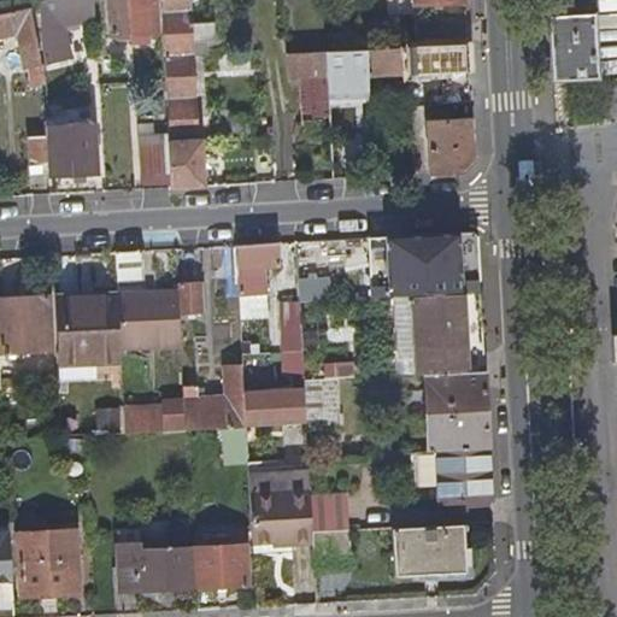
[(78,22),(95,17),(94,0),(40,0),(42,30),(59,25),(62,59),(81,58),(78,22)]
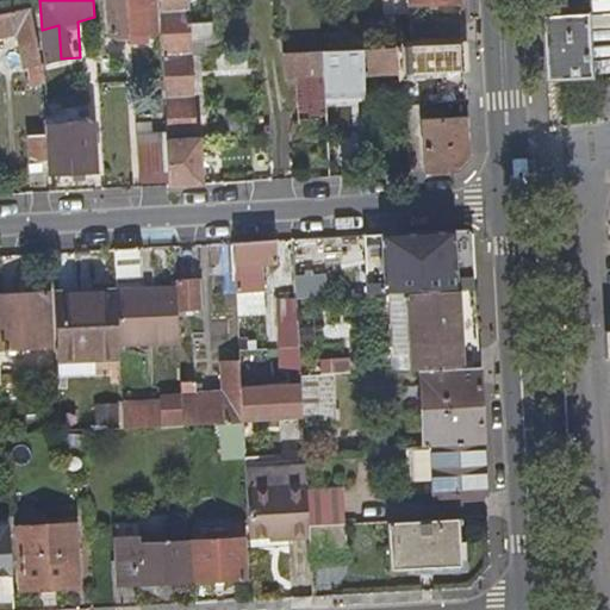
[(162,31),(160,0),(107,0),(110,33),(162,31)]
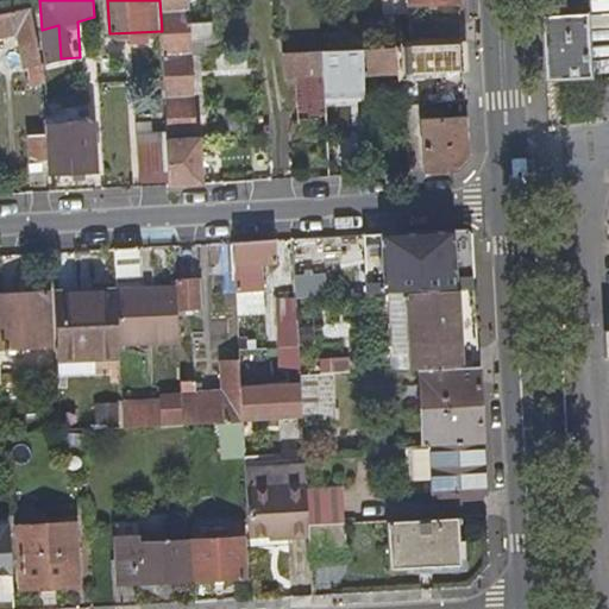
[(170,171),(171,186),(203,183),(201,137),(194,137),(189,42),(212,41),(211,23),(190,24),(190,22),(188,22),(186,0),(159,0),(162,31),(168,132),(170,171)]
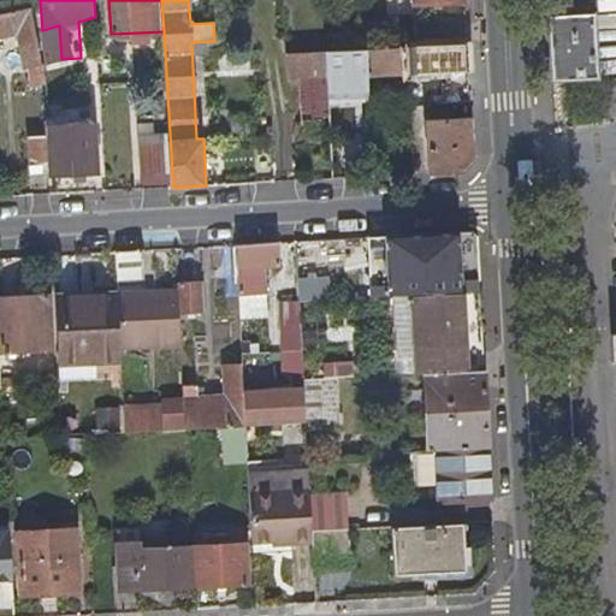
[(45,83),(45,64),(42,64),(33,13),(37,12),(36,5),(0,13),(0,37),(13,35),(22,67),(28,67),(30,84),(45,83)]
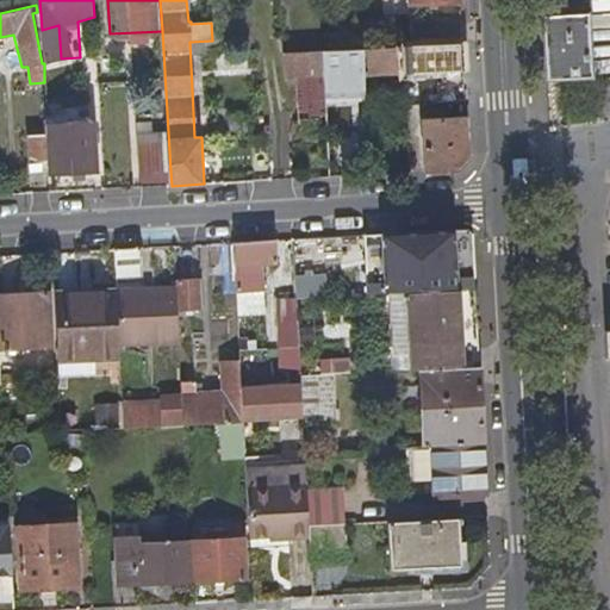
[(551,64),(551,78),(592,76),(589,17),(547,18),(548,35),(551,64)]
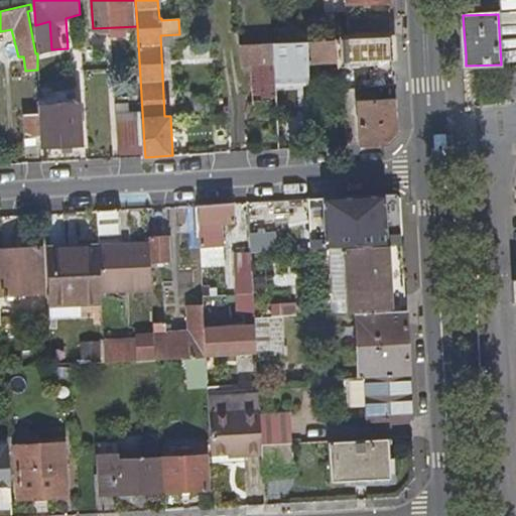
[(388,36),(392,36),(391,16),(348,19),(348,39),(388,36)]
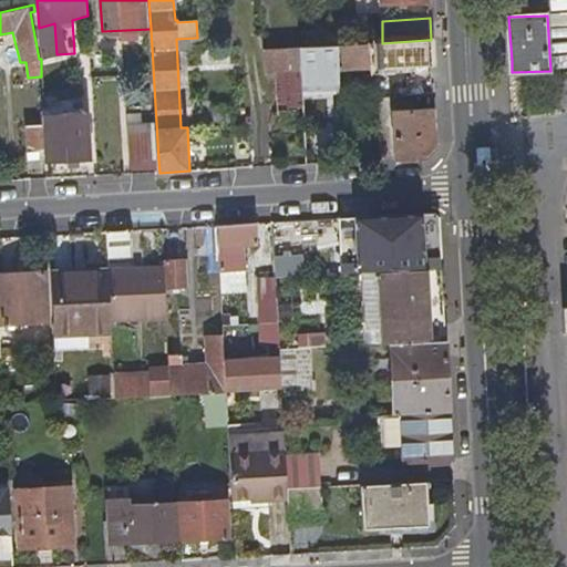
[(382,43),(375,43),(377,66),(377,74),(426,73),(426,65),(428,64),(426,40),(382,43)]
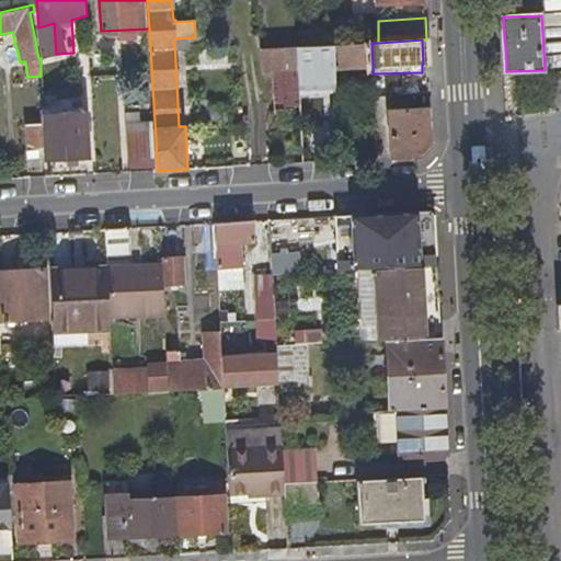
[(335,67),(373,66),(371,43),(334,45),(335,67)]
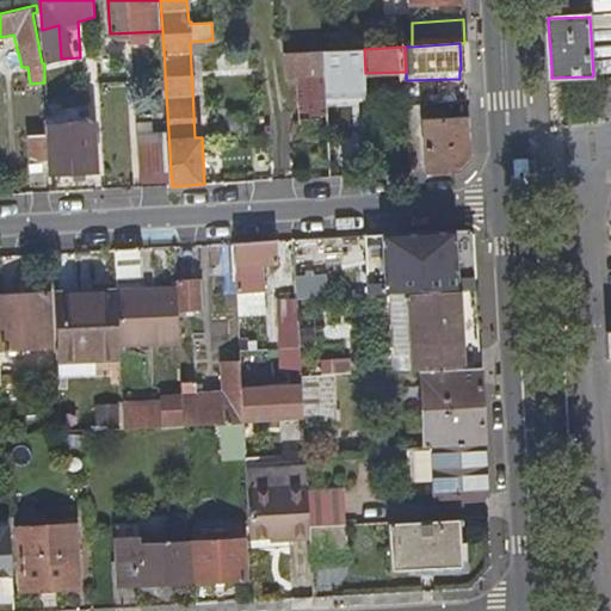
[(355,123),(368,123),(365,73),(364,49),(326,51),(327,74),(327,97),(356,94),(356,92),(360,92),(360,103),(355,103),(355,123)]
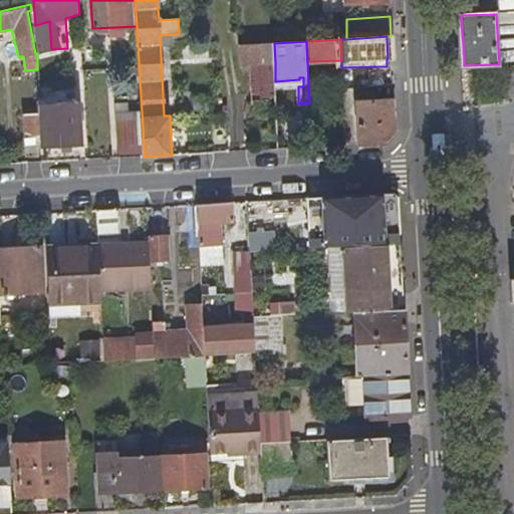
[(252,63),(275,62),(274,43),(239,45),(241,63),(252,63)]
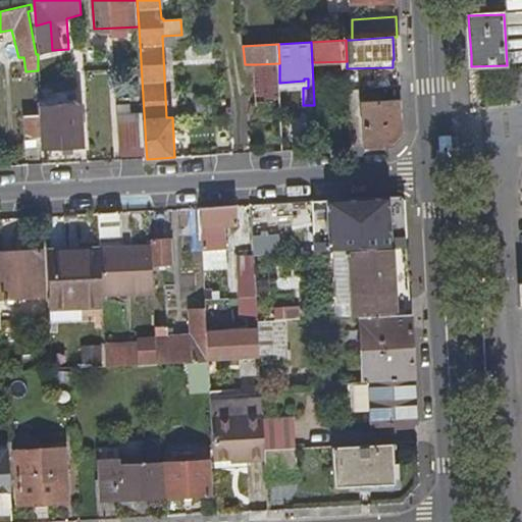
[(279,86),(279,83),(279,63),(256,64),(257,88),(279,86)]
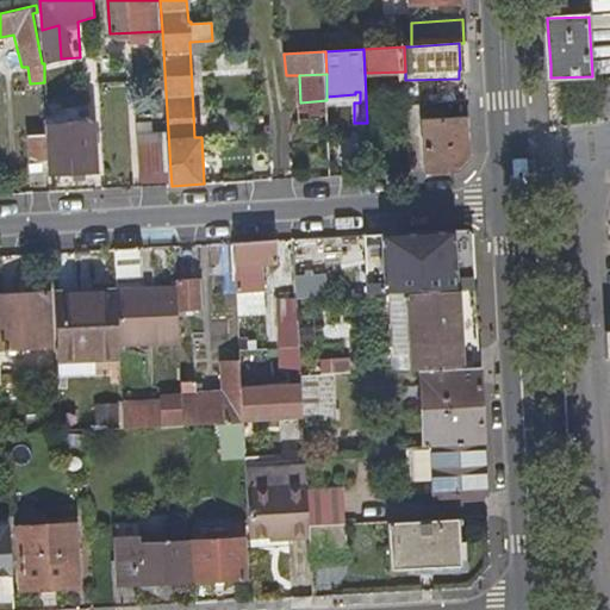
[(466,83),(452,83),(453,104),(466,104),(466,83)]
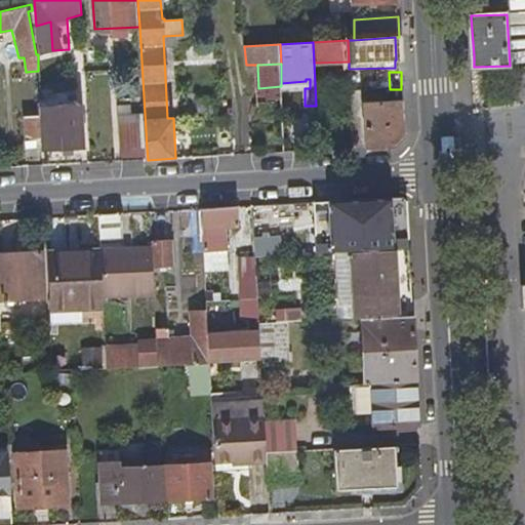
[(259,103),(282,102),(281,86),(258,88),(259,103)]
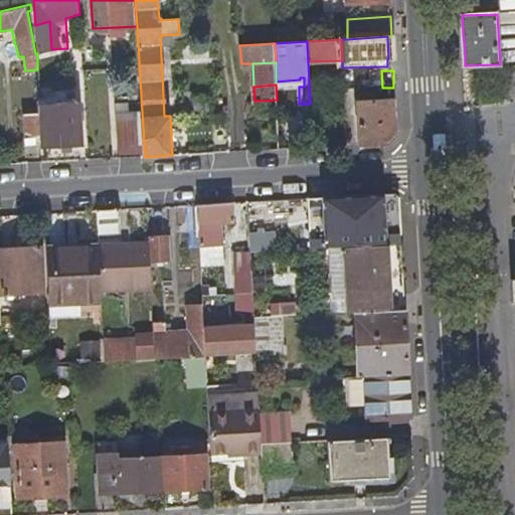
[(41,137),(42,148),(81,146),(79,100),(39,101),(40,113),(41,137)]
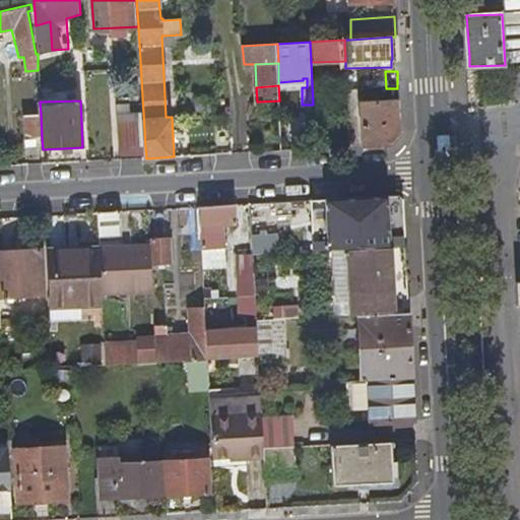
[(398,101),(362,103),(364,146),(373,146),(389,145),(400,133),(398,101)]
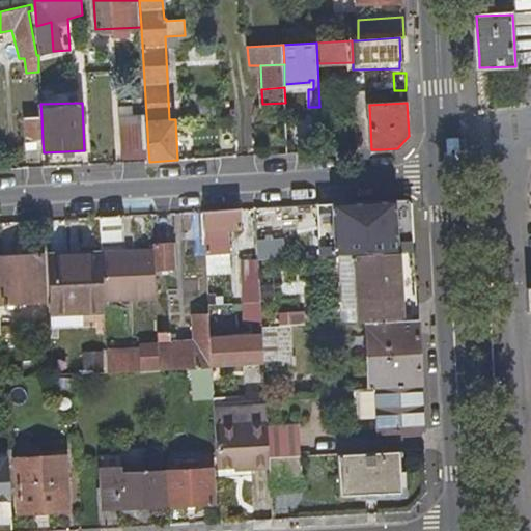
[(122,150),(148,149),(146,115),(120,117),(122,150)]
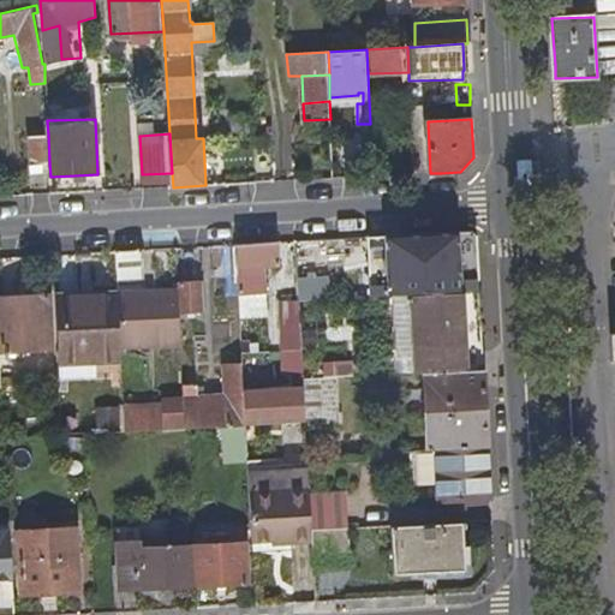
[(30,163),(49,163),(48,135),(28,136),(30,163)]
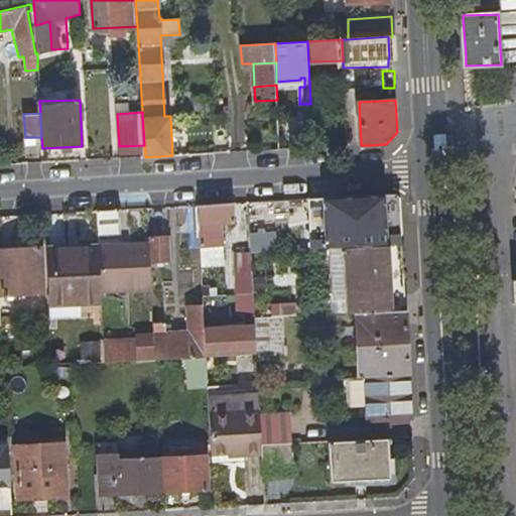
[(308,198),(310,247),(319,247),(329,246),(402,243),(400,199),(397,195),(308,198)]
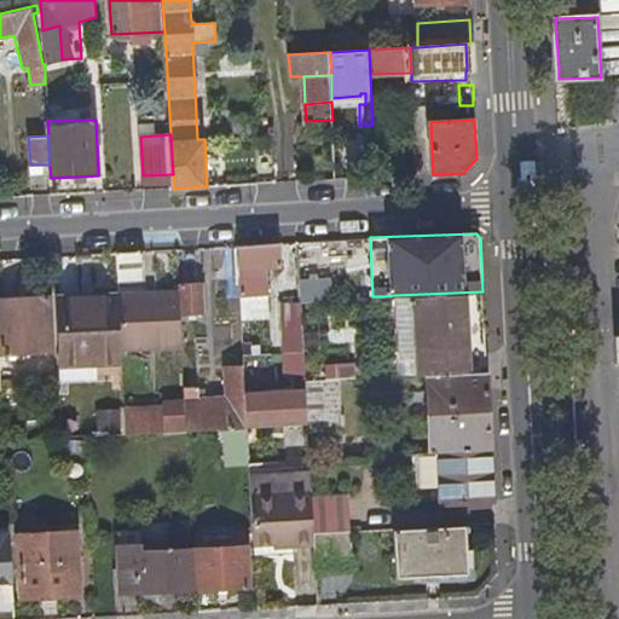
[(353,239),(299,241),(300,270),(354,268),(353,239)]
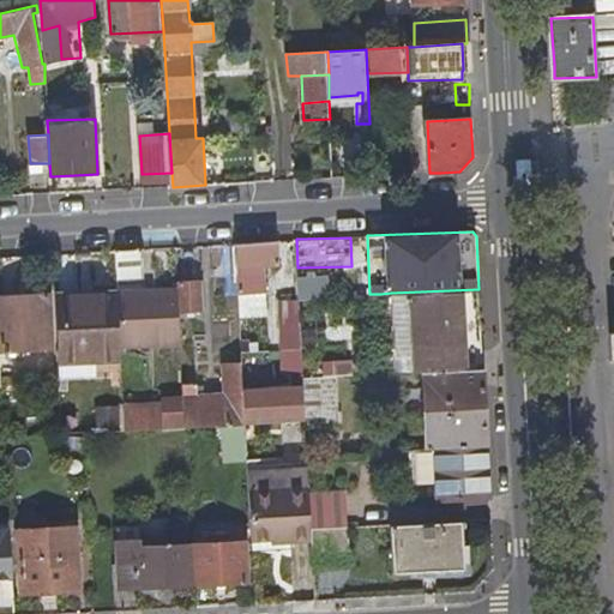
[(238,242),(240,293),(265,292),(264,266),(280,265),(278,240),(238,242)]
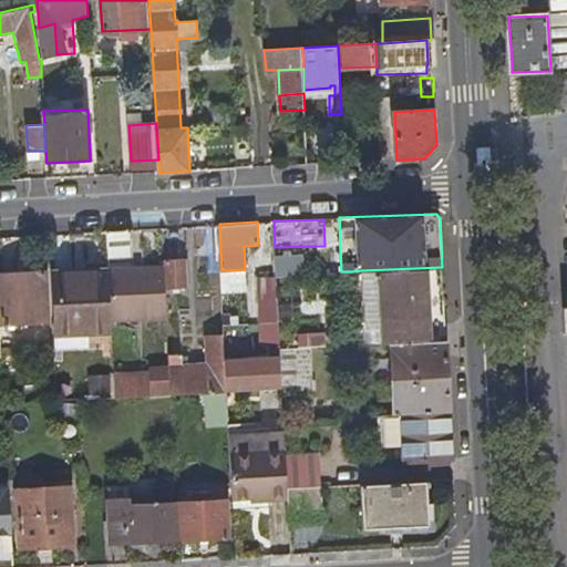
[(219,224),(209,225),(212,271),(222,270),(219,224)]
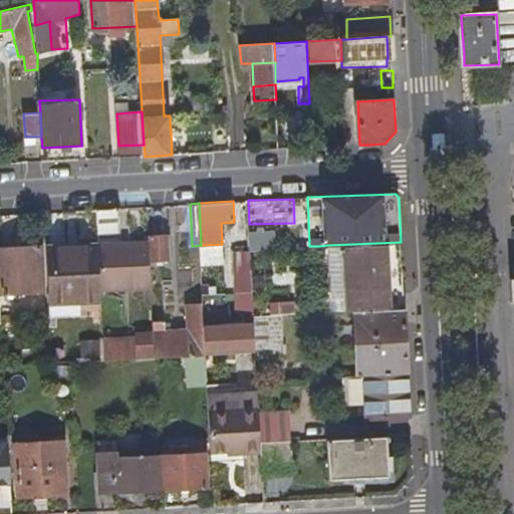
[(116,208),(97,209),(99,242),(118,241),(116,208)]
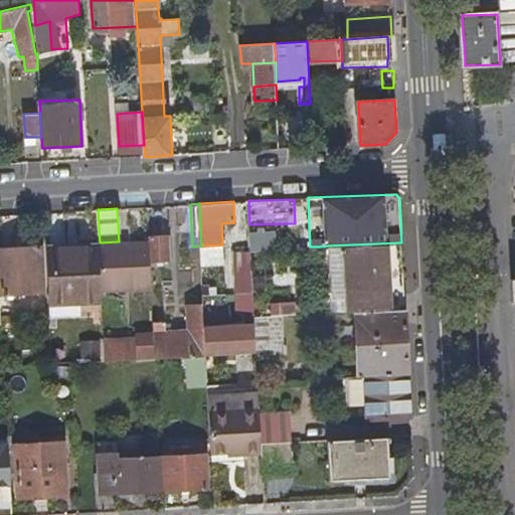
[(278,228),(252,228),(252,246),(278,246),(278,228)]
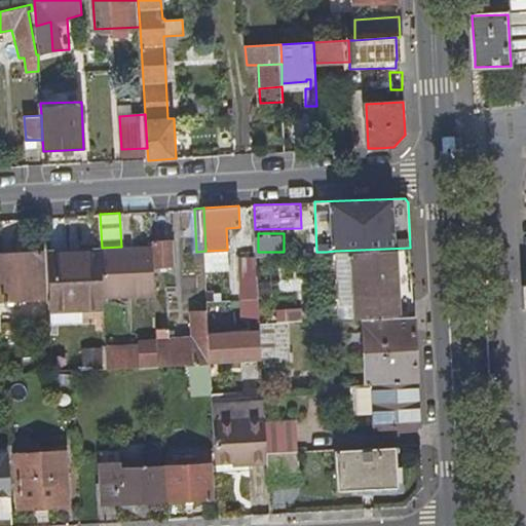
[(156,267),(172,267),(171,241),(154,241),(156,267)]
